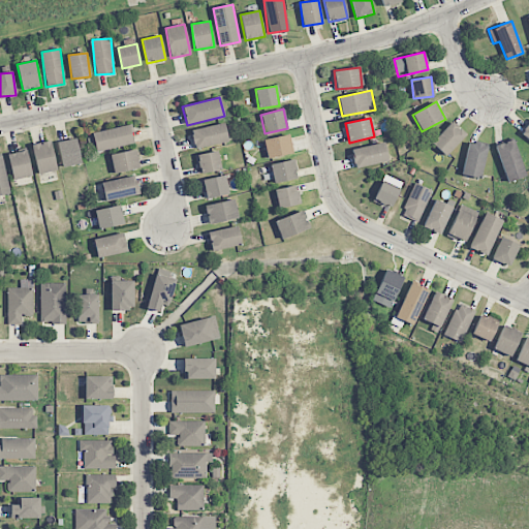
[(190,131),(195,150),(228,141),(223,122),(190,131)]
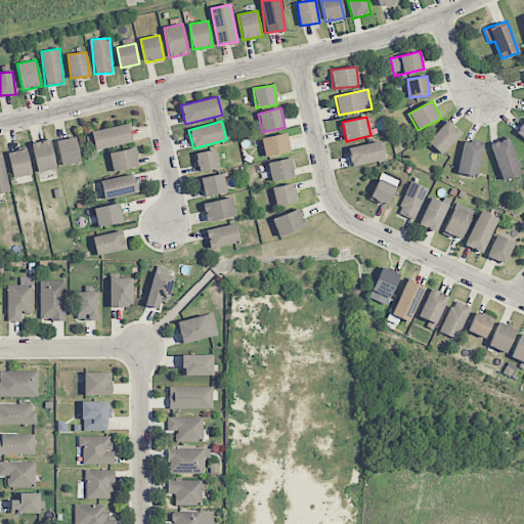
[(462,134),(449,121),(427,140),(440,155),(462,134)]
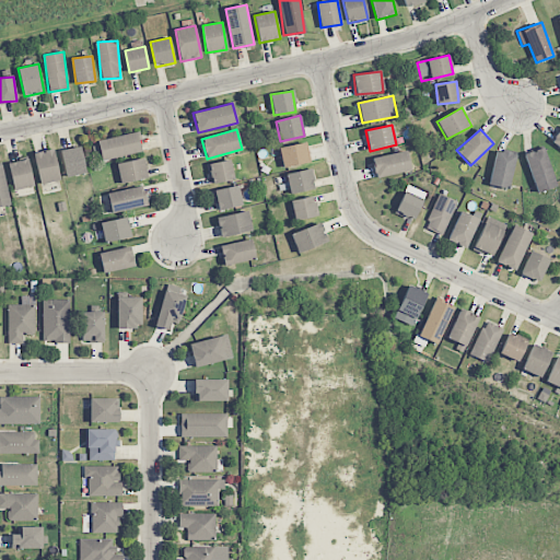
[(97,141),(102,161),(141,152),(137,131),(97,141)]
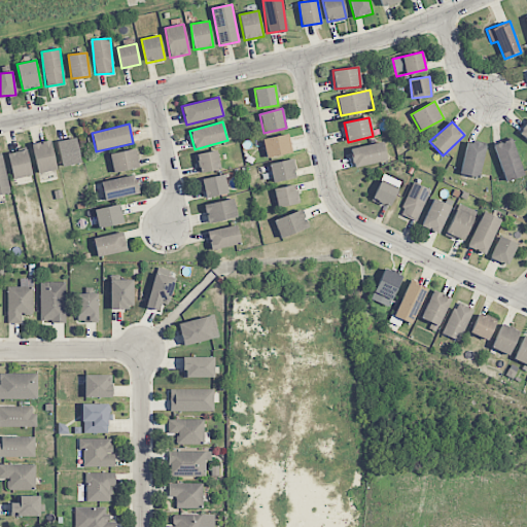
[(291,154),(288,135),(264,138),(266,157),(291,154)]
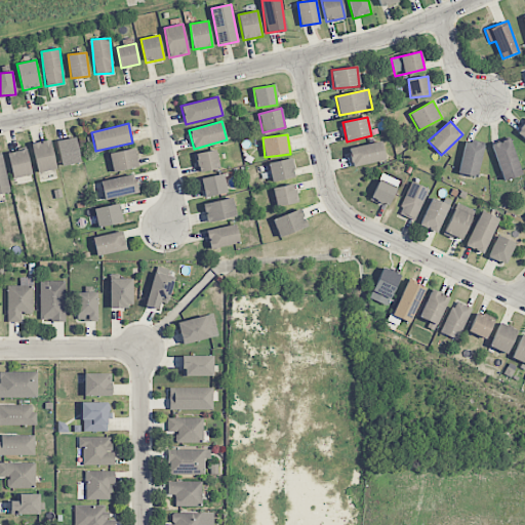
[(56,140),(62,166),(81,162),(76,137),(56,140)]
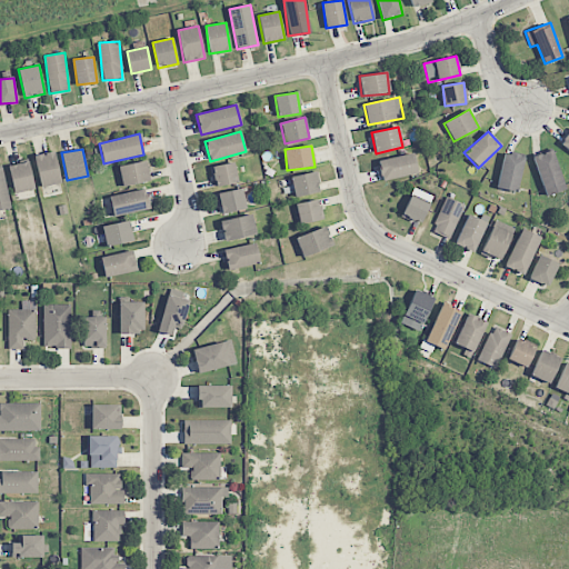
[(565,189),(552,150),(532,157),(545,196),(565,189)]
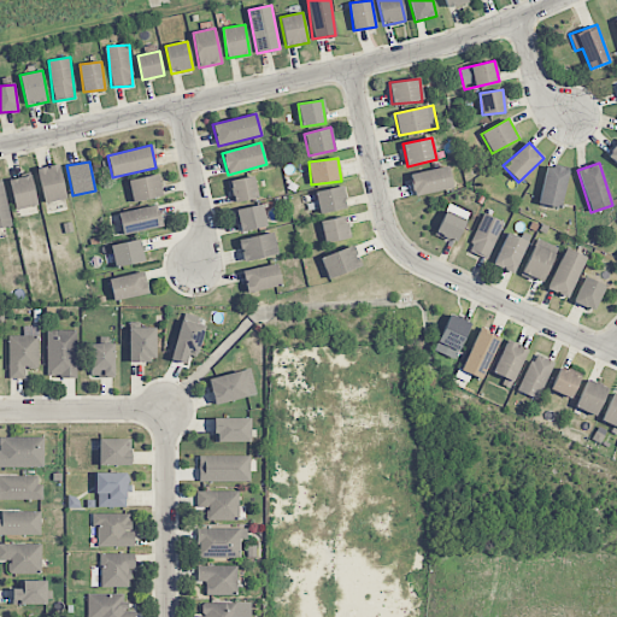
[(66,198),(59,164),(36,169),(45,204),(66,198)]
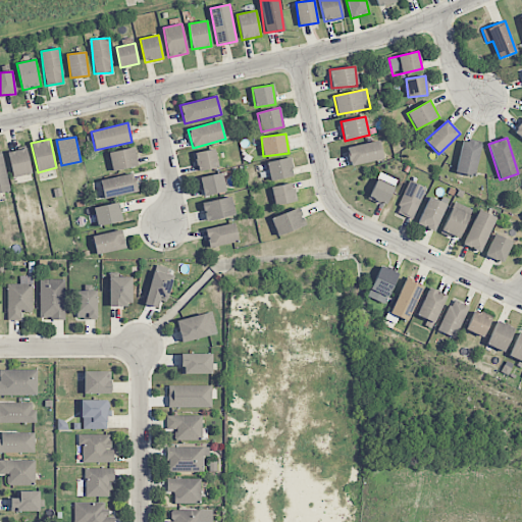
[(474,176),(481,144),(462,140),(456,172),(474,176)]
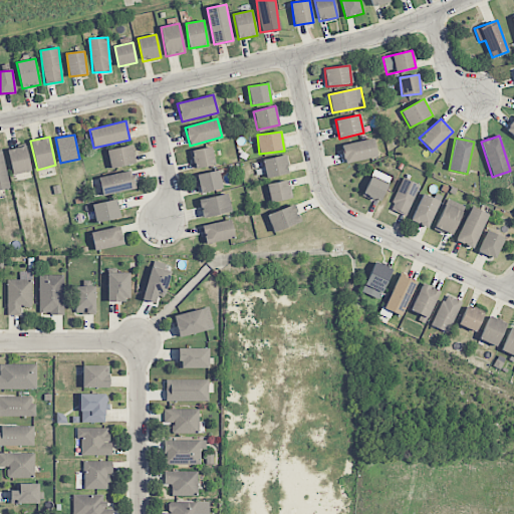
[(341,146),(345,164),(376,157),(372,139),(341,146)]
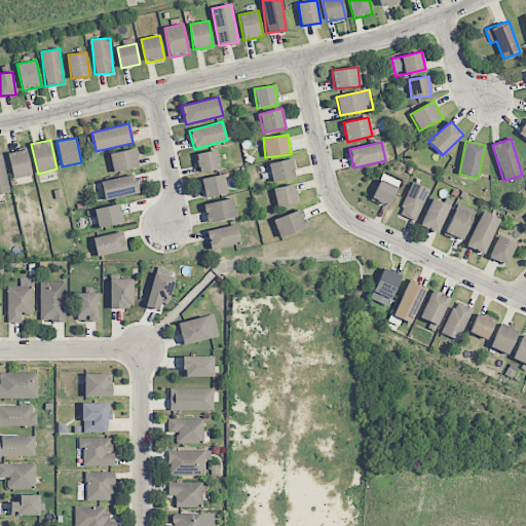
[(8,153),(13,179),(32,175),(26,149),(8,153)]
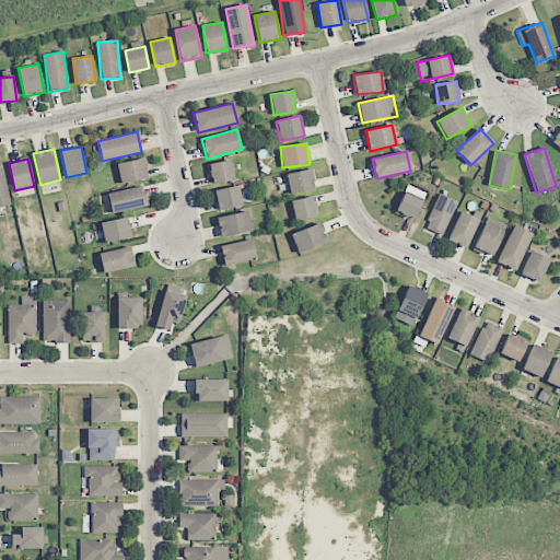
[(147,179),(144,159),(117,162),(120,183),(147,179)]
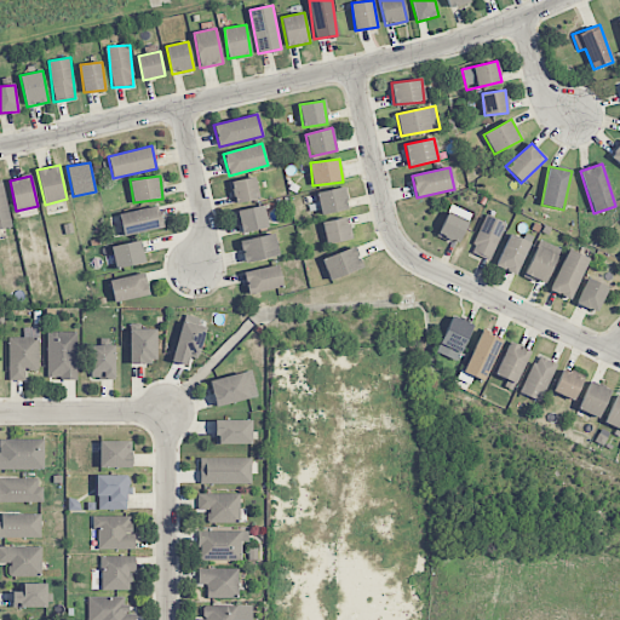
[(231,181),(234,204),(259,200),(256,177),(231,181)]
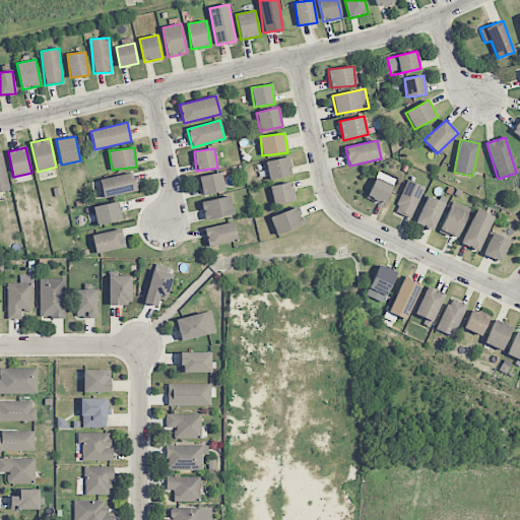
[(0,192),(8,191),(3,154),(0,154),(0,192)]
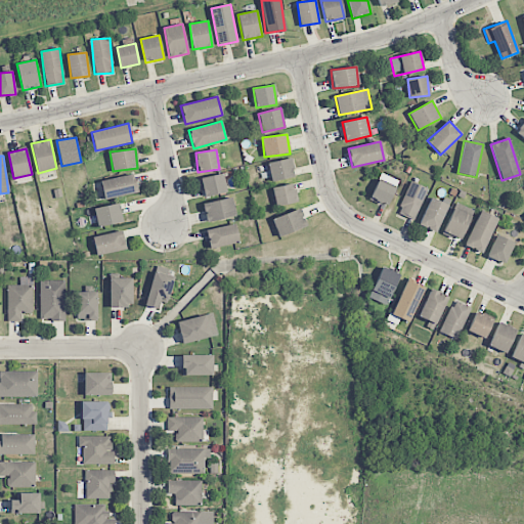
[(267,163),(271,182),(294,177),(290,159),(267,163)]
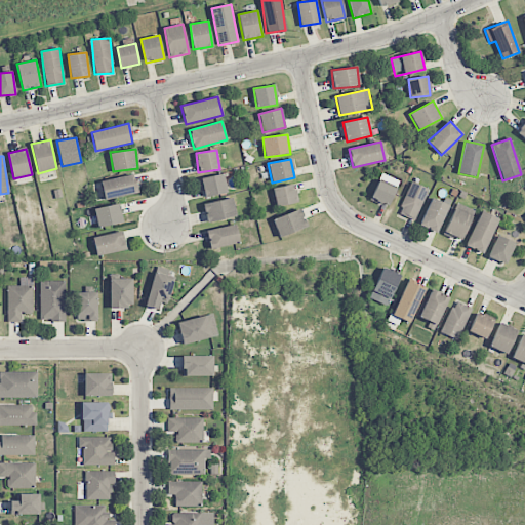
[(105,200),(138,192),(133,173),(101,182),(105,200)]
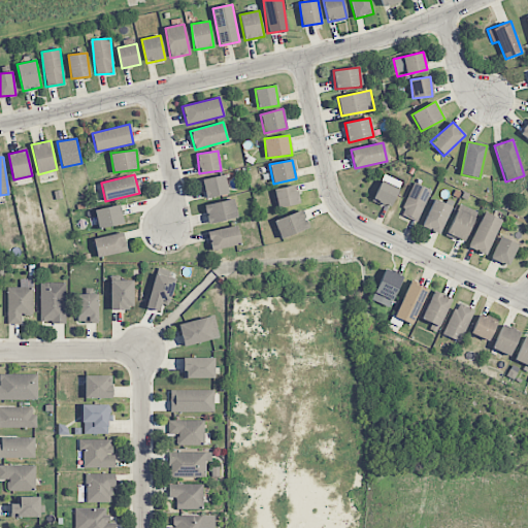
[(228,194),(225,175),(201,179),(204,199),(228,194)]
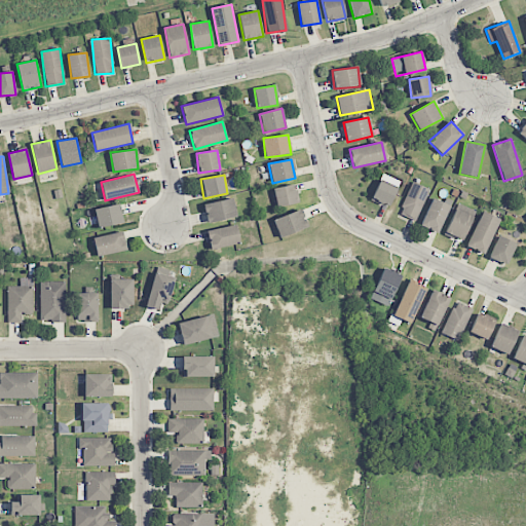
[(398,187),(379,180),(371,199),(388,207),(398,187)]
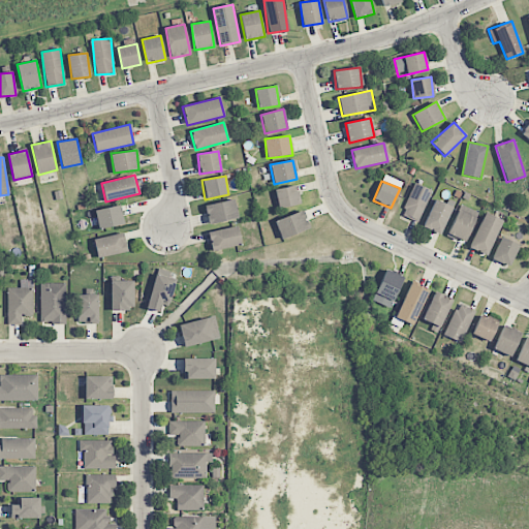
[(431,189),(413,183),(402,216),(419,222),(431,189)]
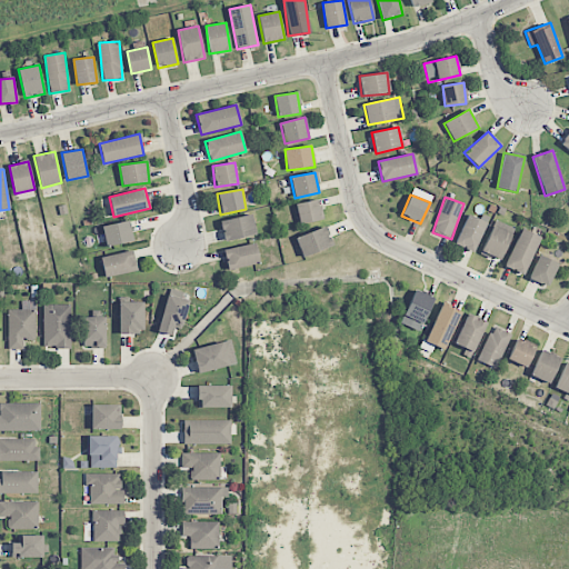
[(296,203),(300,223),(323,219),(319,199),(296,203)]
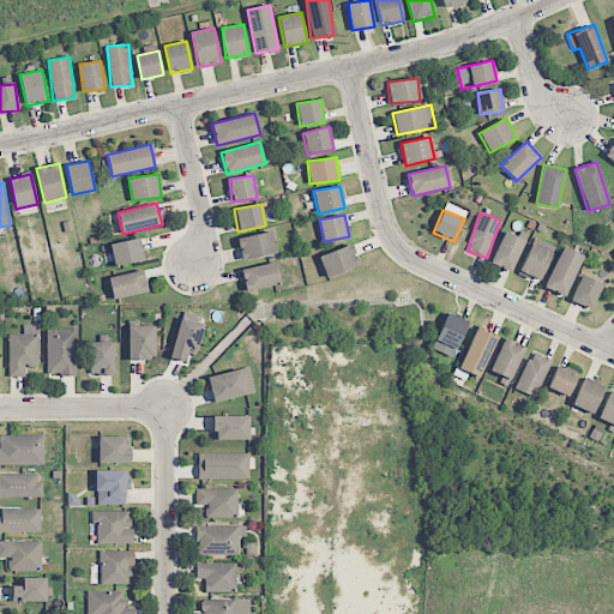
[(276,252),(270,230),(236,240),(244,262),(276,252)]
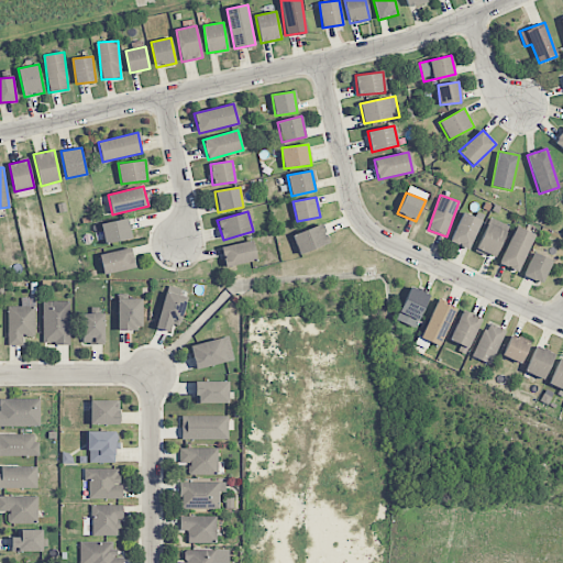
[(450,242),(468,250),(482,220),(462,212),(450,242)]
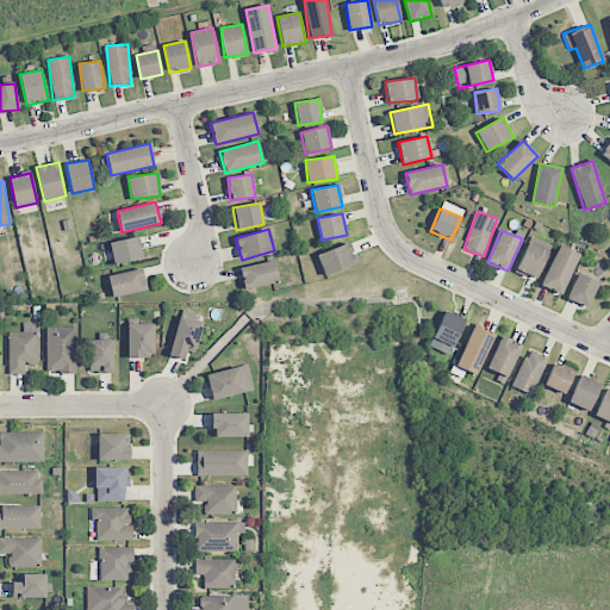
[(143,260),(139,237),(110,242),(113,263),(143,260)]
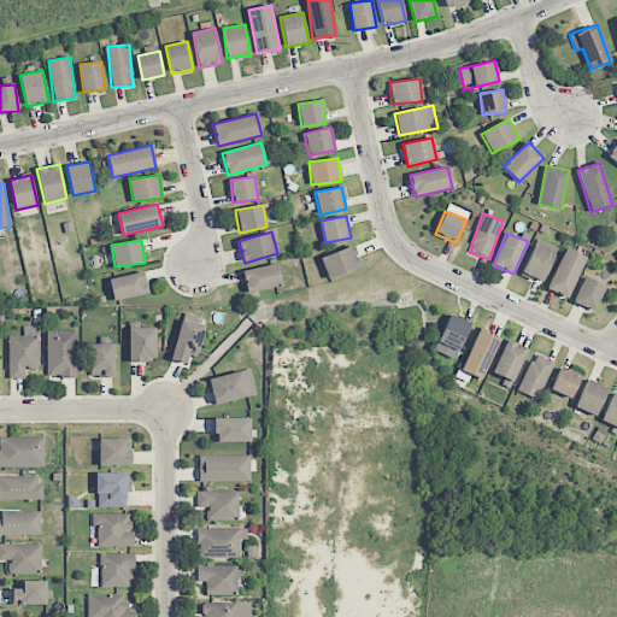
[(321,258),(329,278),(360,266),(353,245),(321,258)]
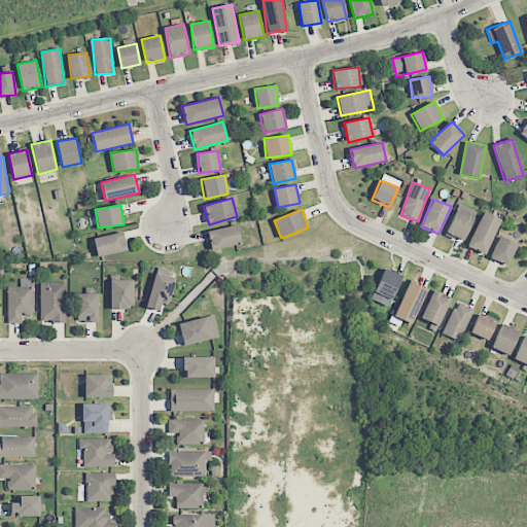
[(445,234),(462,241),(473,217),(456,209),(445,234)]
